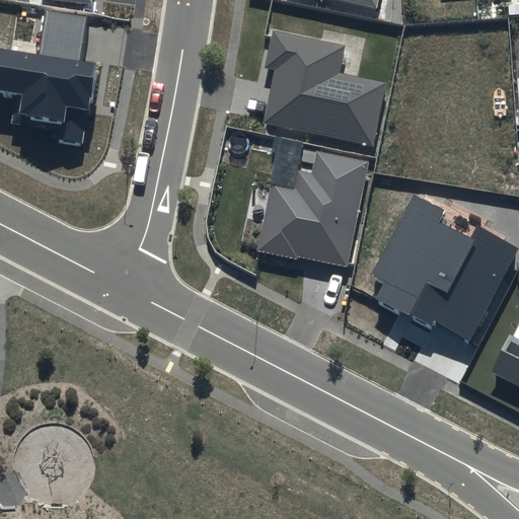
[(305,0),(379,15),(381,0),(305,0)]
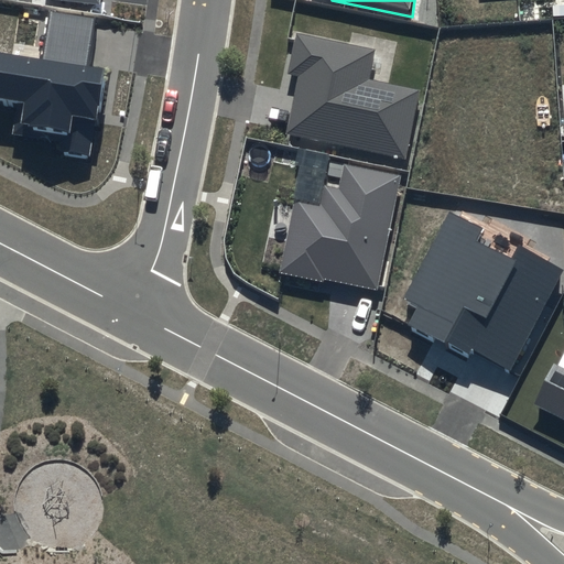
[(300,83),(289,139),(407,164),(421,98),(370,88),(377,57),(296,41),(289,80),(300,83)]
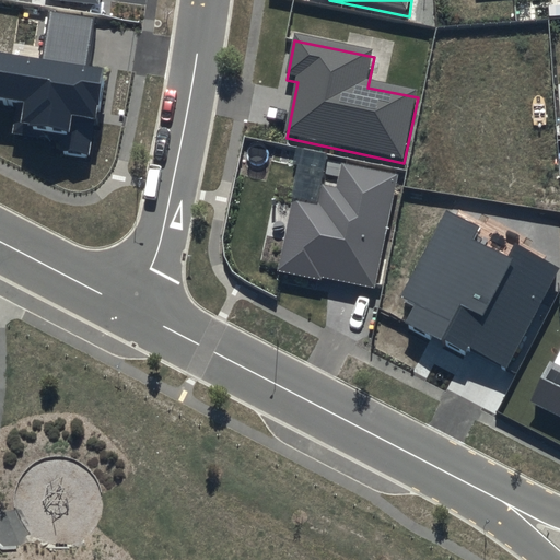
[(532,85),(528,42),(462,46),(465,93),(429,95),(433,160),(496,155),(496,162),(539,159),(536,108),(520,109),(518,86),(532,85)]
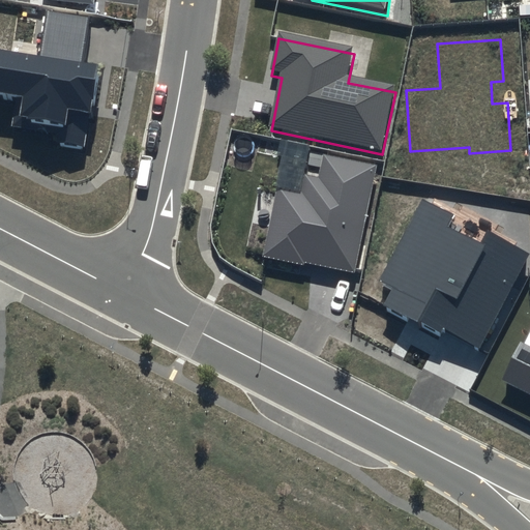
[(102,65),(0,48),(0,92),(30,97),(26,124),(64,130),(62,144),(83,147),(89,116),(93,116),(102,65)]
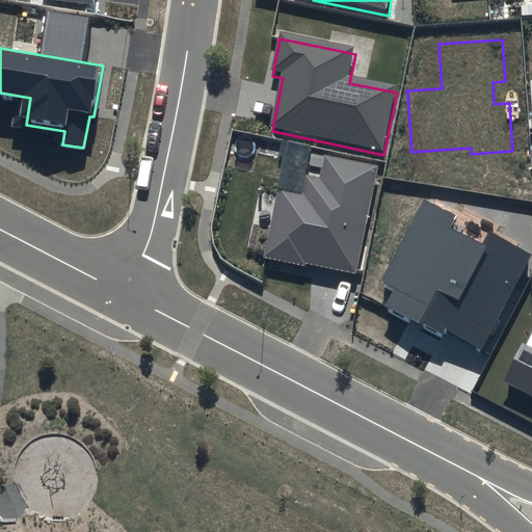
[(378,175),(327,164),(323,186),(308,183),(303,198),(280,193),(264,266),(307,274),(308,269),(356,280),(378,175)]
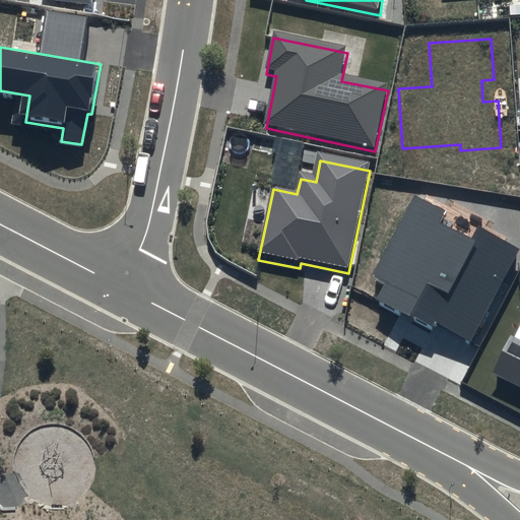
[(414,194),(371,275),(385,283),(377,299),(433,329),(438,320),(470,337),(518,249),(477,226),(471,239),(441,222),(447,211),(414,194)]
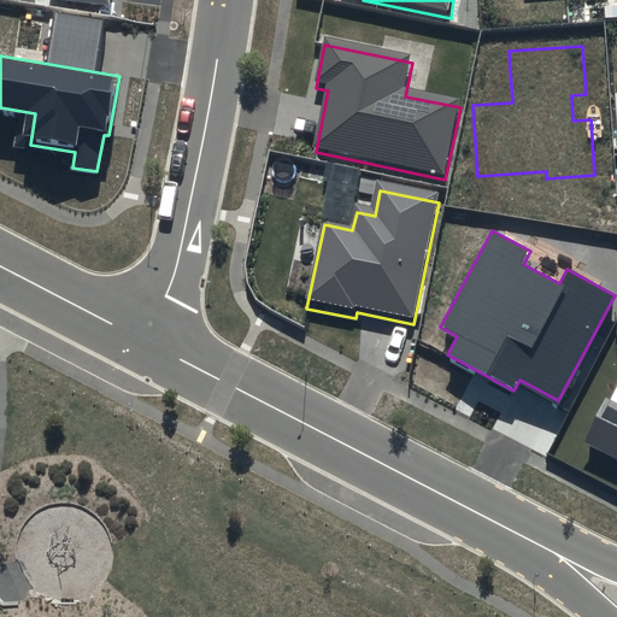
[(616,401),(606,397),(583,445),(616,460),(616,401)]
